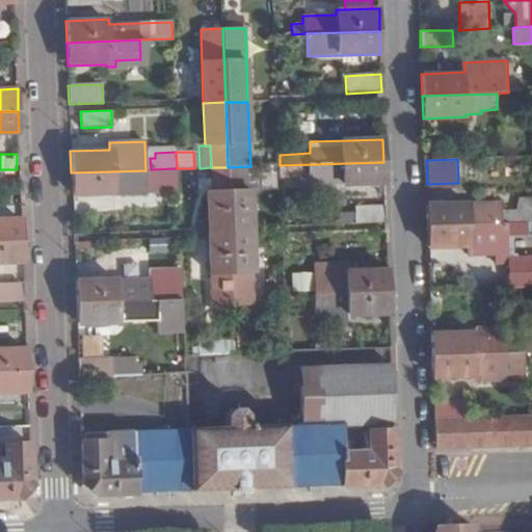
[(383,162),(280,165),(280,177),(308,177),(309,184),(384,181),(383,162)]
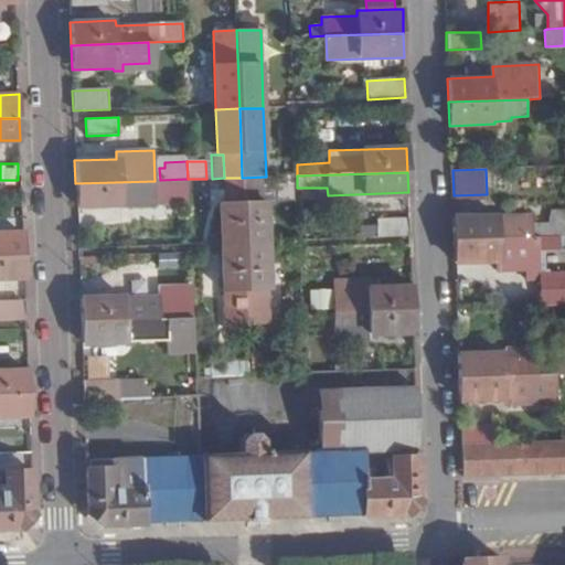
[(266,177),(242,178),(245,246),(266,246),(266,201),(272,200),(272,176),(266,177)]
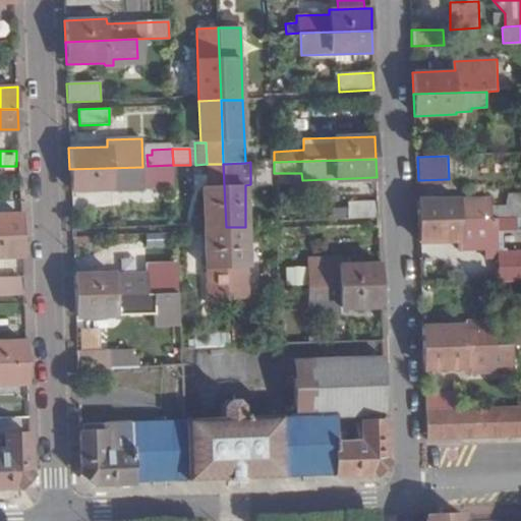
[(226,227),(223,164),(207,164),(208,185),(203,186),(204,228),(226,227)]
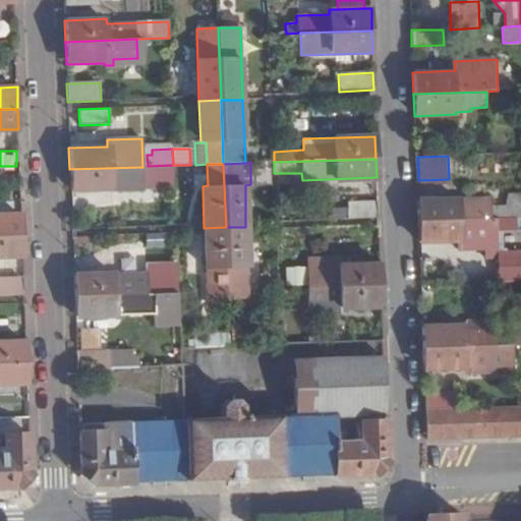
[(142,167),(69,169),(70,190),(111,189),(111,181),(143,180),(143,182),(151,183),(151,189),(174,188),(173,165),(148,166),(142,167)]
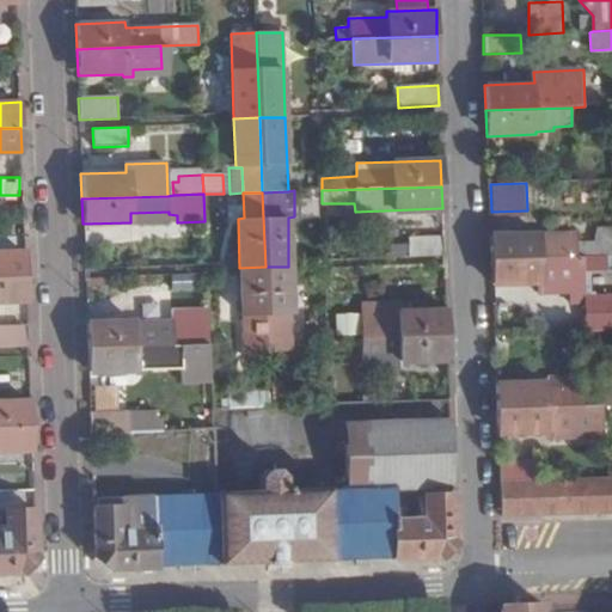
[(170,224),(169,214),(169,212),(130,213),(130,222),(132,225),(170,224)]
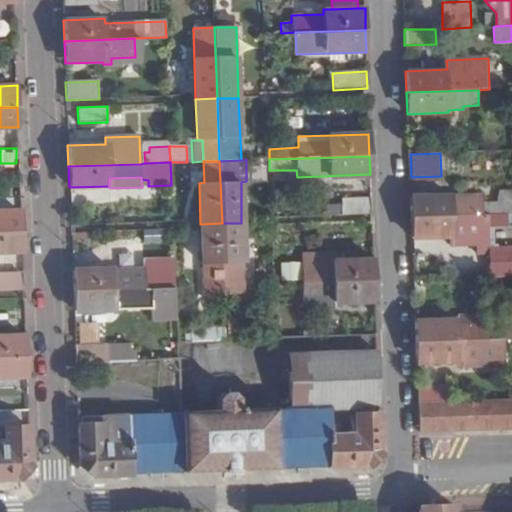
[(482,214),(511,213),(511,190),(500,191),(496,203),(481,203),(481,194),(410,196),(411,217),(482,214)]
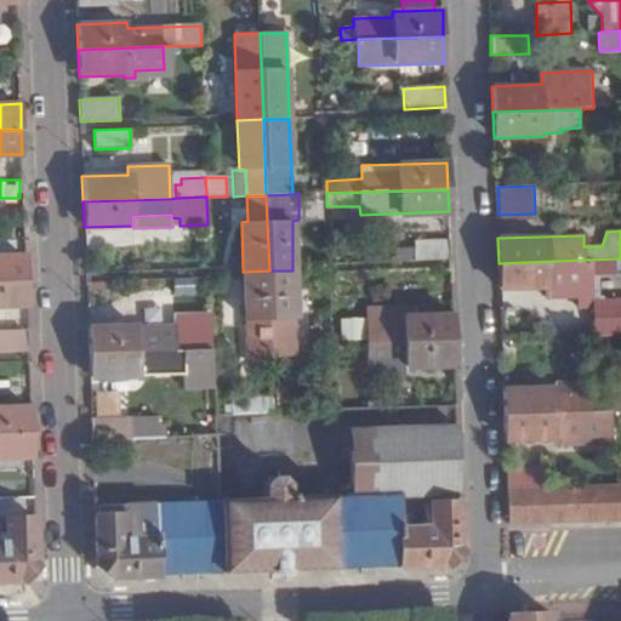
[(415,241),(415,261),(450,260),(450,240),(415,241)]
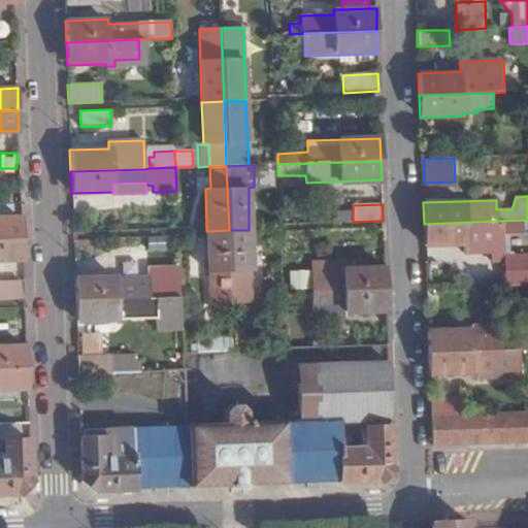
[(0,220),(0,240),(23,239),(22,220),(0,220)]
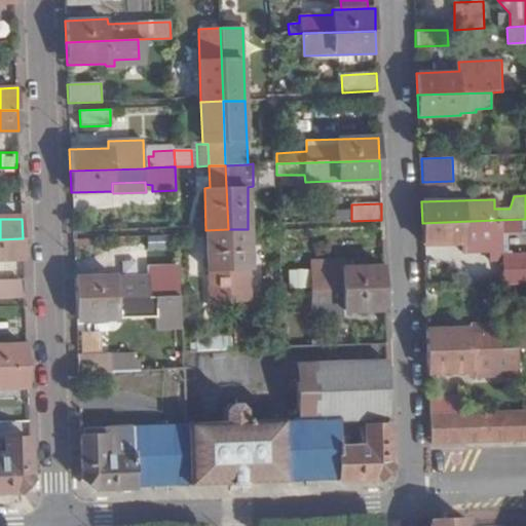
[(422,223),(422,246),(465,245),(466,252),(501,251),(500,227),(495,227),(495,220),(422,223)]
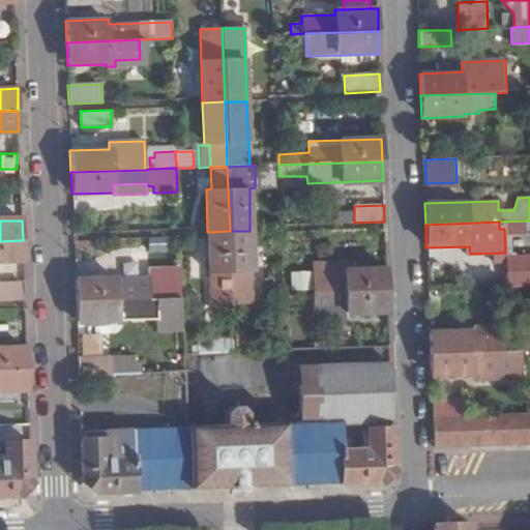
[(249,231),(230,231),(232,306),(254,305),(251,230),(249,231)]
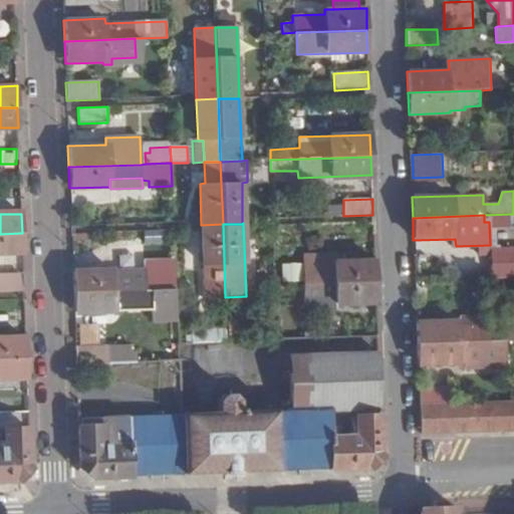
[(225,297),(223,224),(201,225),(204,298),(225,297)]
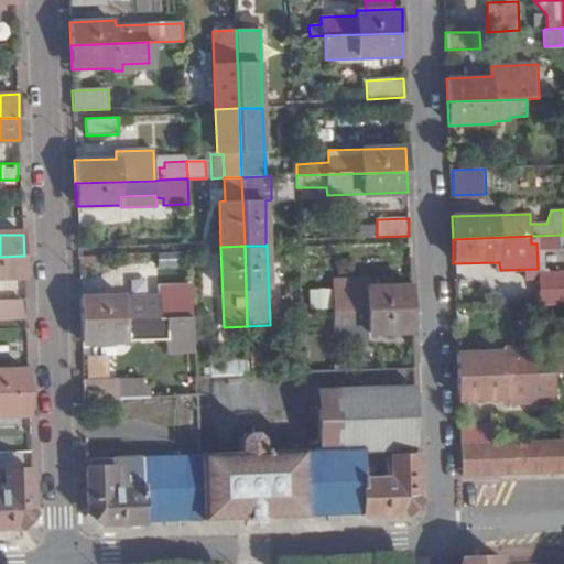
[(0,280),(25,279),(24,256),(0,257),(0,280)]
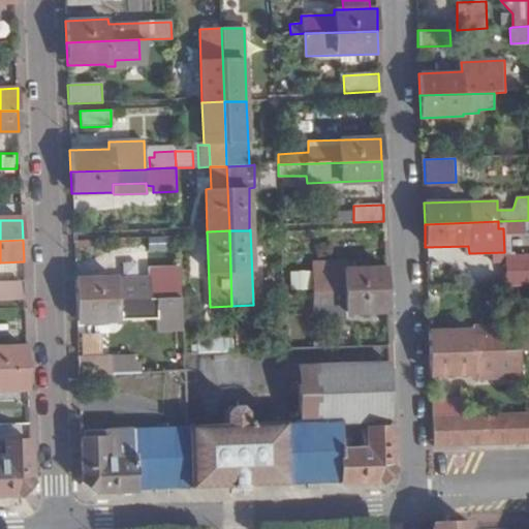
[(528,253),(507,254),(507,286),(528,285),(528,253)]
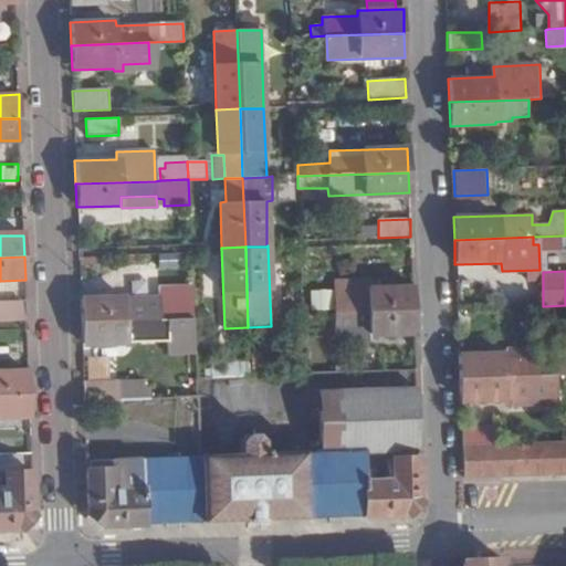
[(335,280),(336,313),(413,310),(412,286),(370,287),(370,279),(335,280)]
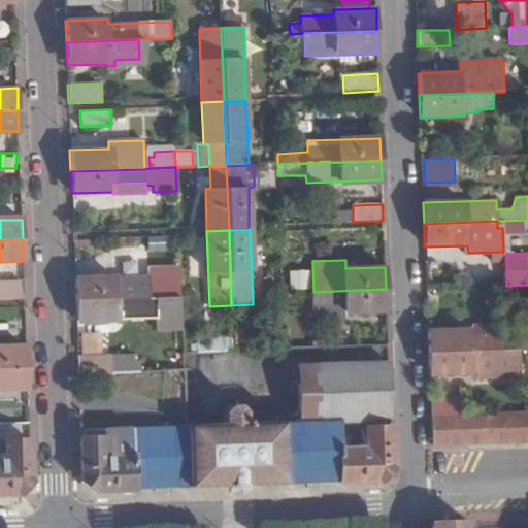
[(156,297),(180,296),(179,268),(149,270),(149,276),(74,279),(75,301),(156,297)]
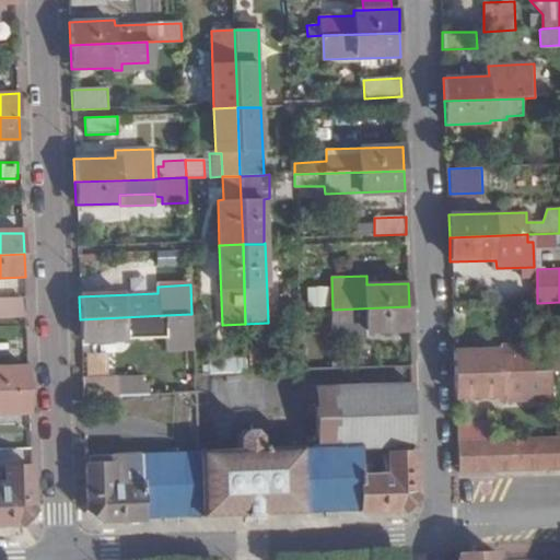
[(310,306),(329,306),(329,287),(308,288),(310,306)]
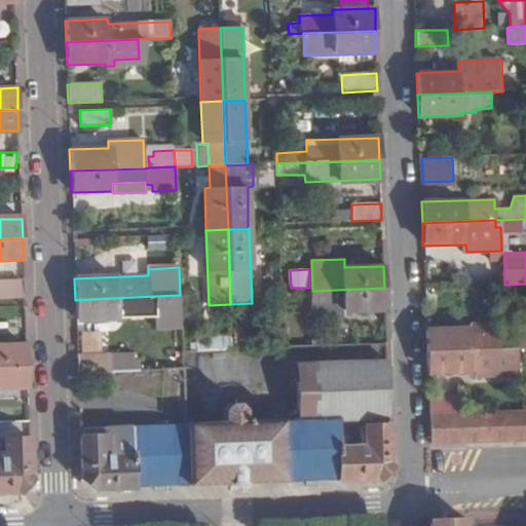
[(0,282),(0,299),(25,299),(25,280),(0,282)]
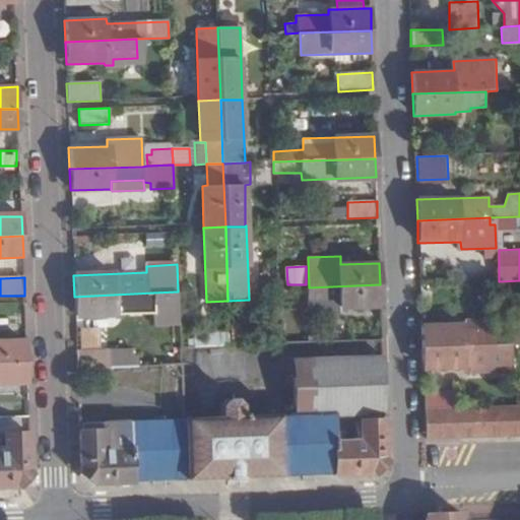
[(340,308),(380,307),(380,284),(309,287),(309,313),(335,312),(340,308)]
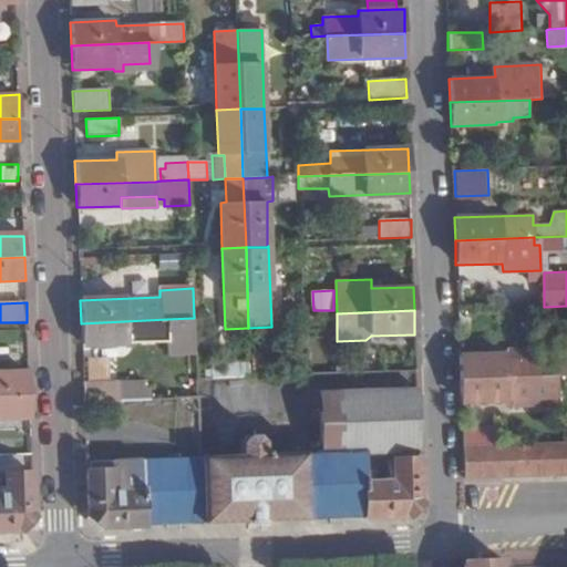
[(168,341),(167,319),(81,323),(82,344),(168,341)]
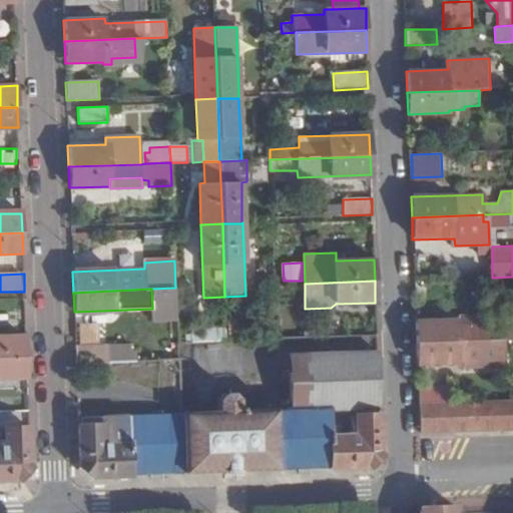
[(487,341),(507,340),(506,331),(498,331),(497,314),(461,316),(456,320),(456,327),(487,325),(487,341)]
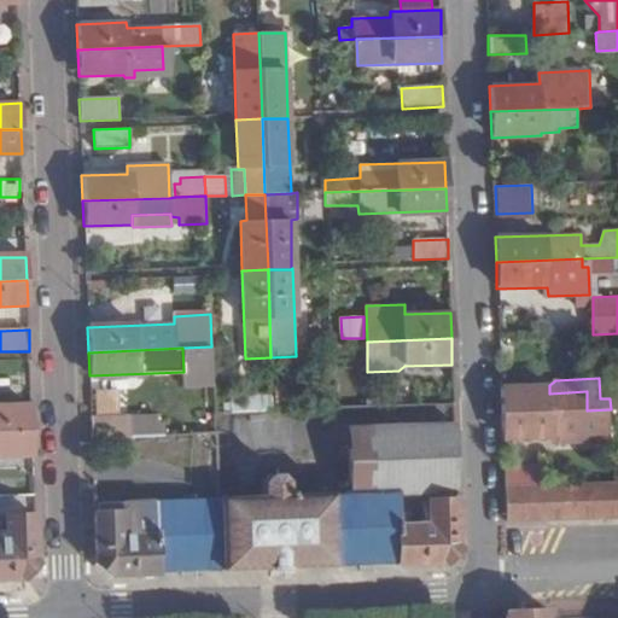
[(501,414),(587,410),(587,391),(549,394),(549,385),(500,388),(501,414)]
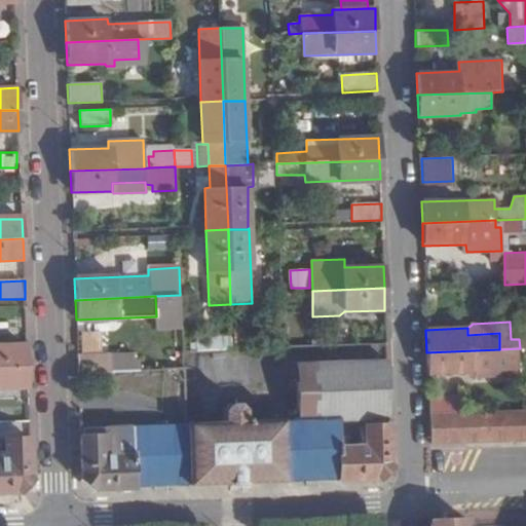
[(232,350),(231,337),(197,338),(197,351),(232,350)]
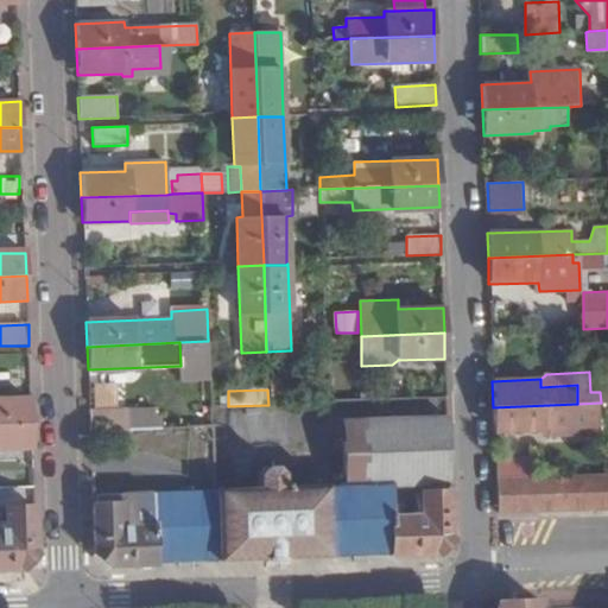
[(0,423),(31,423),(31,398),(0,399),(0,423)]
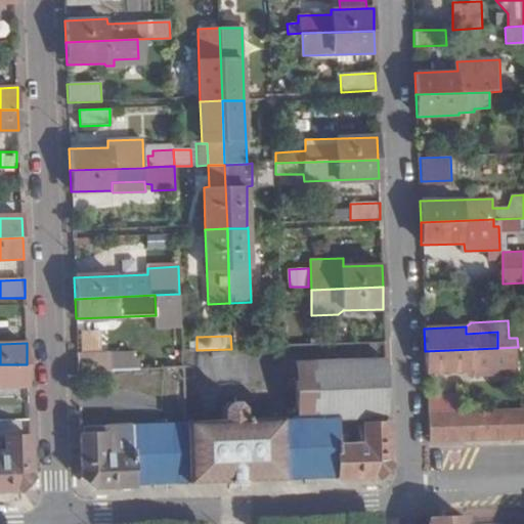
[(425,351),(426,373),(469,370),(469,376),(518,374),(518,347),(497,348),(425,351)]
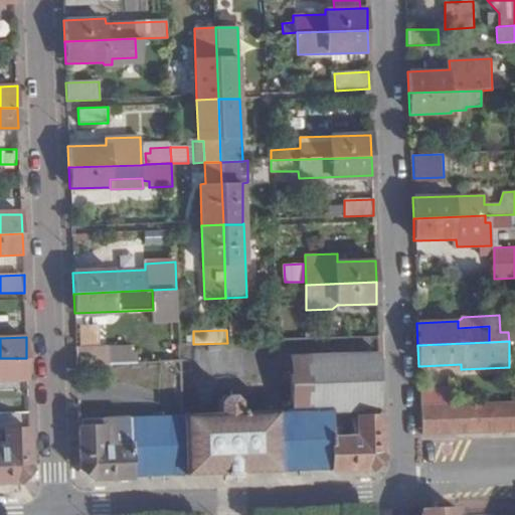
[(130,346),(75,347),(76,365),(131,363),(130,346)]
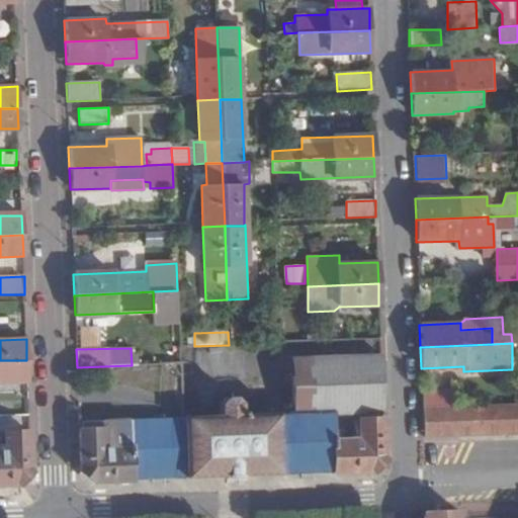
[(132,365),(147,365),(146,348),(131,348),(132,365)]
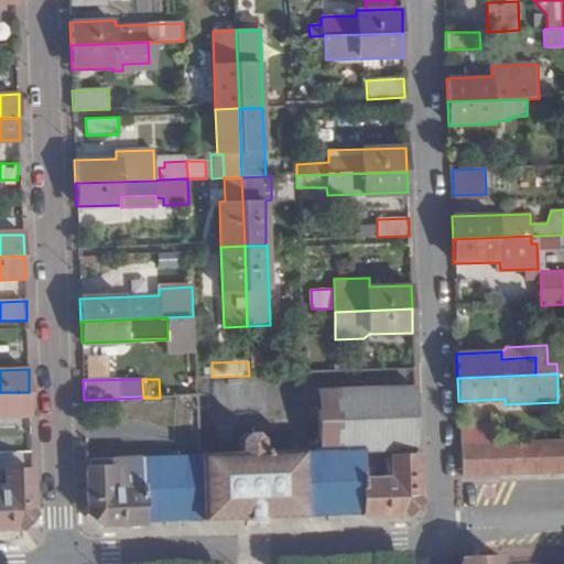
[(241,454),(209,455),(188,456),(142,458),(143,523),(364,514),(362,478),(362,454),(416,452),(414,387),(327,390),(328,409),(321,410),(322,451),(264,453),(264,441),(257,433),(246,434),(241,442),(241,454)]
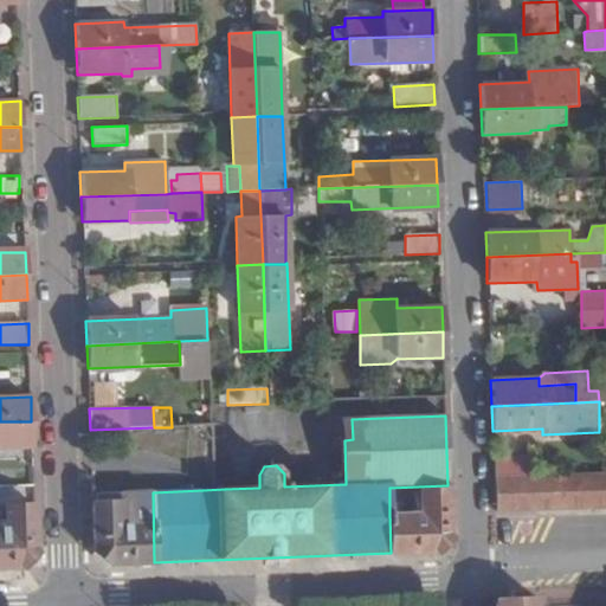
[(0,421),(0,447),(32,447),(31,421),(0,421)]
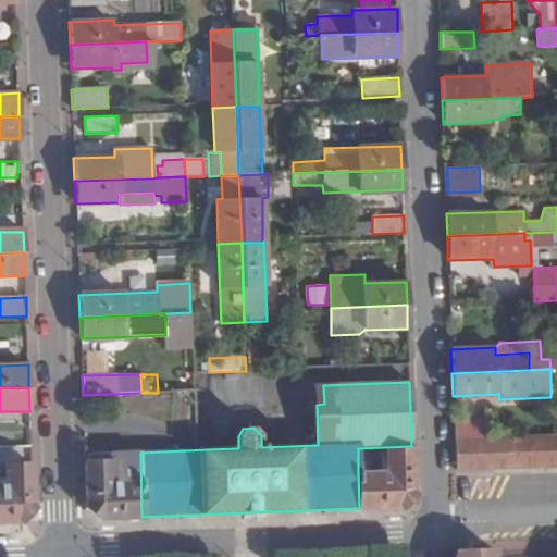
[(453,421),(454,437),(486,436),(486,420),(453,421)]
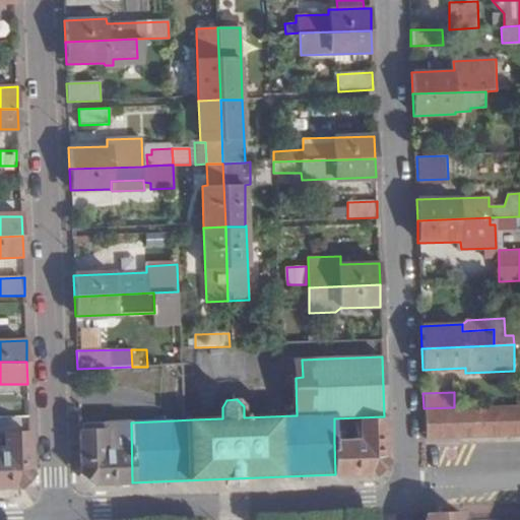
[(425,440),(519,436),(519,404),(454,407),(424,408),(425,440)]
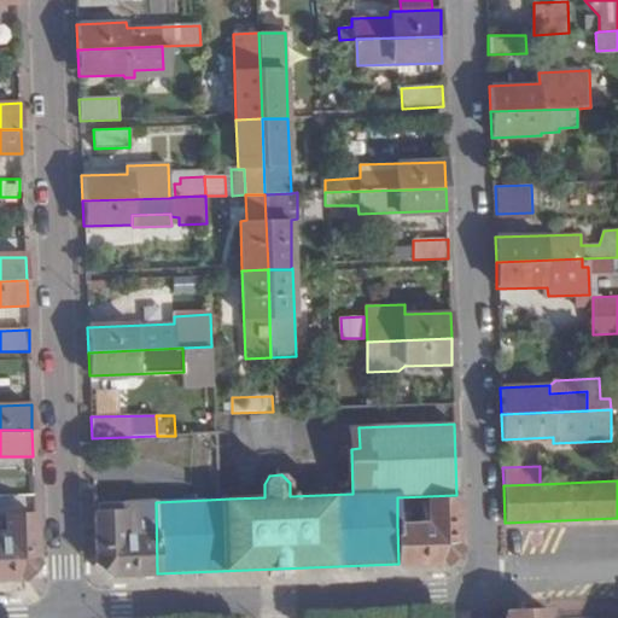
[(157,573),(156,502),(94,505),(94,512),(97,560),(112,575),(157,573)]
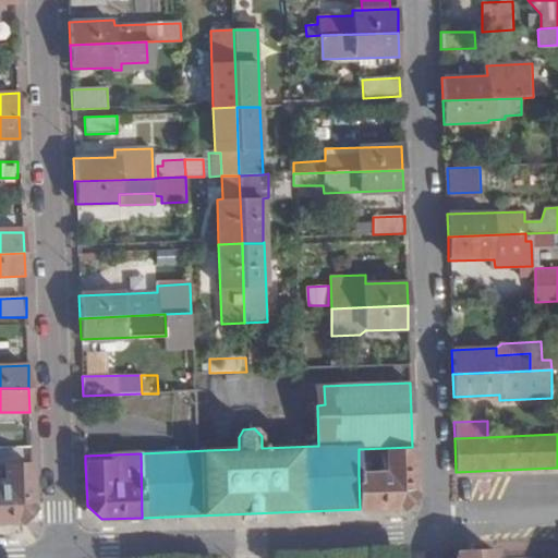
[(387,472),(359,473),(360,509),(398,509),(414,492),(413,453),(386,455),(387,472)]
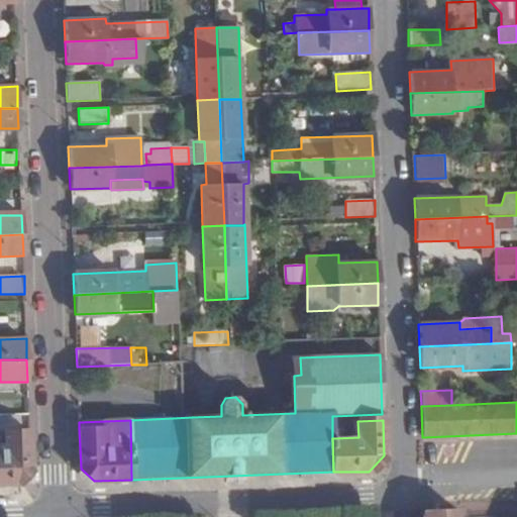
[(3,451),(0,451),(0,484),(20,484),(31,472),(29,430),(7,431),(7,447),(3,451)]
